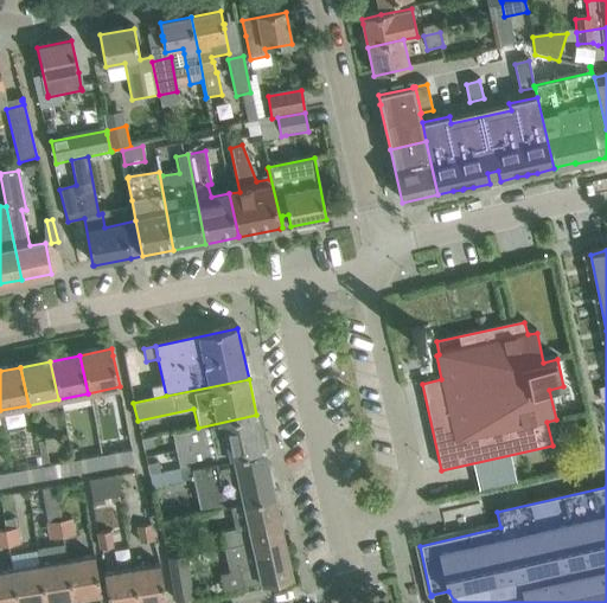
[(191,468),(264,451),(256,415),(198,428),(173,435),(180,470),(191,468)]
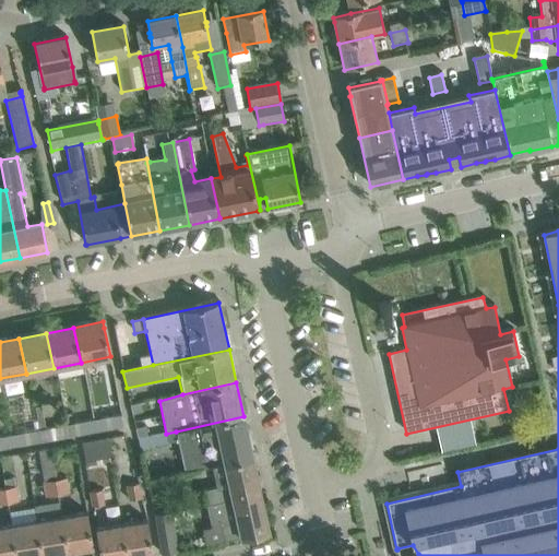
[(139,400),(129,402),(131,412),(141,410),(139,400)]
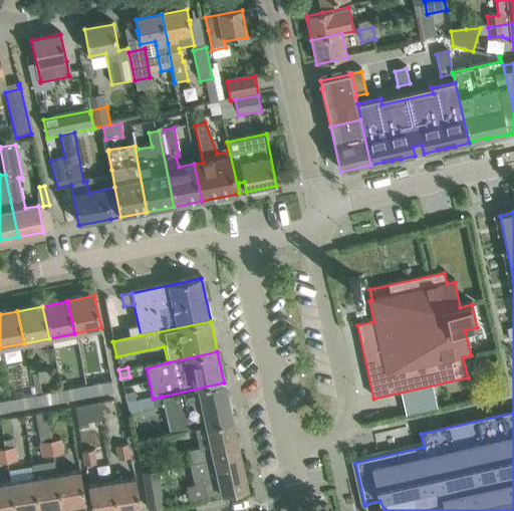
[(85,388),(88,400),(114,395),(111,382),(85,388)]
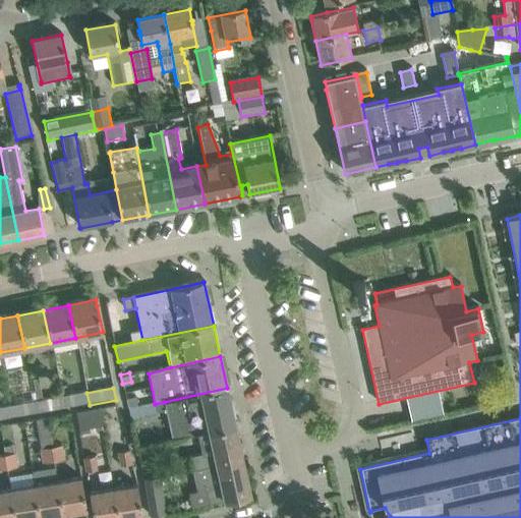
[(209,433),(235,426),(227,388),(164,402),(172,441),(209,433)]
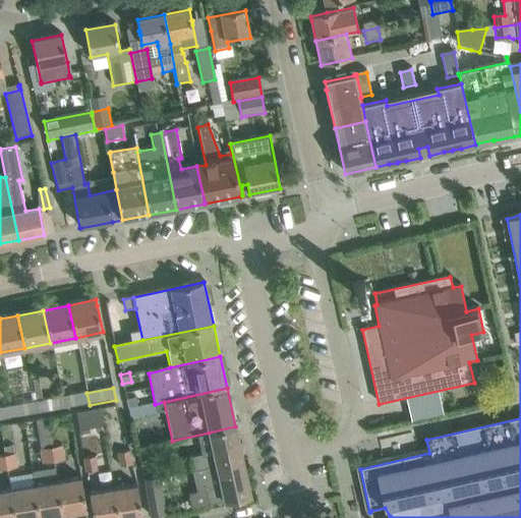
[(87,393),(65,397),(68,408),(90,405),(87,393)]
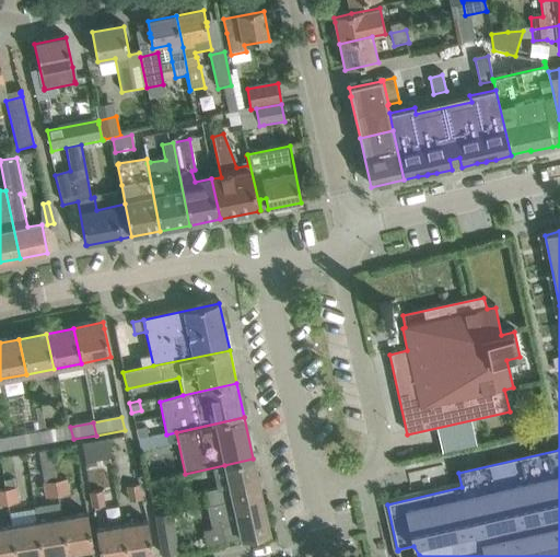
[(46,431),(38,432),(41,445),(62,441),(60,429),(46,431)]
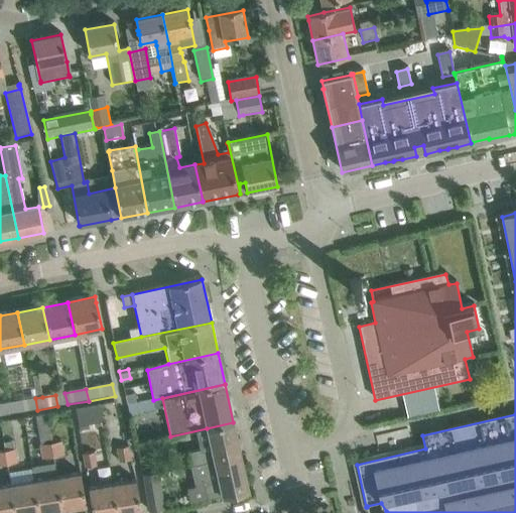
[(134,395),(125,397),(127,405),(136,403),(134,395)]
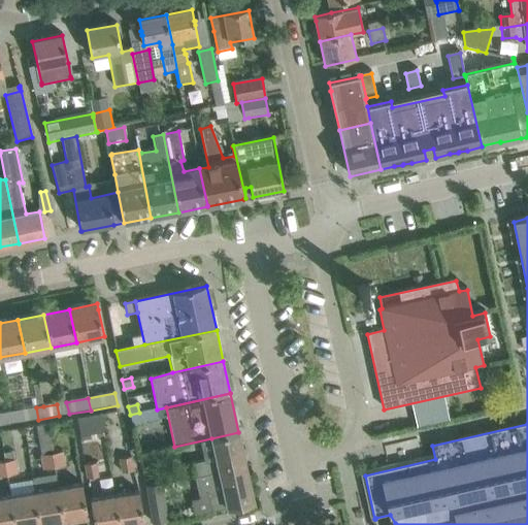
[(36,407),(17,411),(18,423),(38,420),(36,407)]
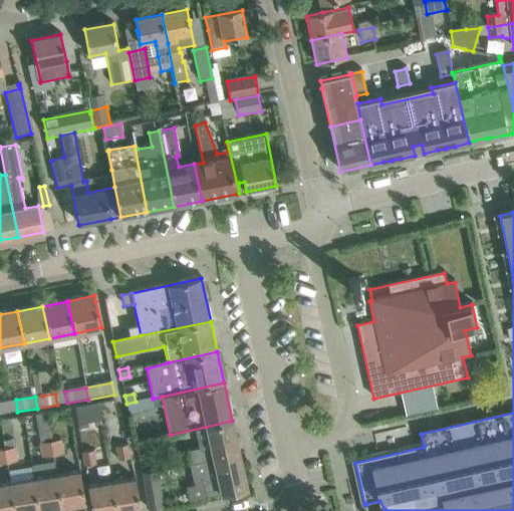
[(75,409),(78,427),(100,423),(97,405),(75,409)]
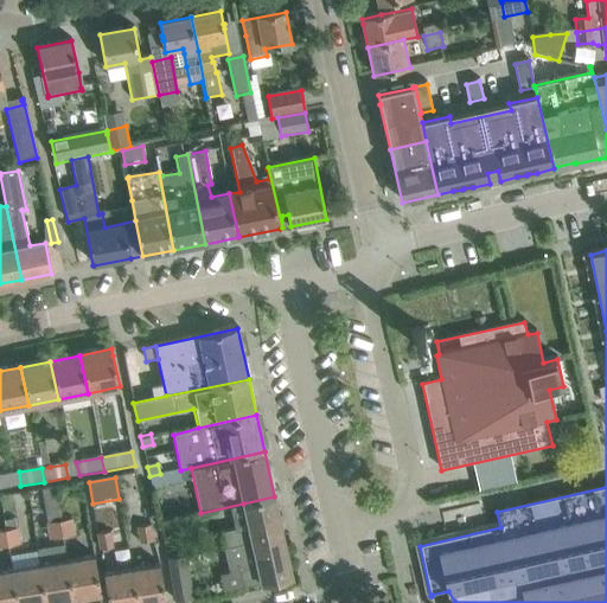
[(62,539),(59,523),(53,489),(44,491),(50,524),(46,525),(49,541),(62,539)]
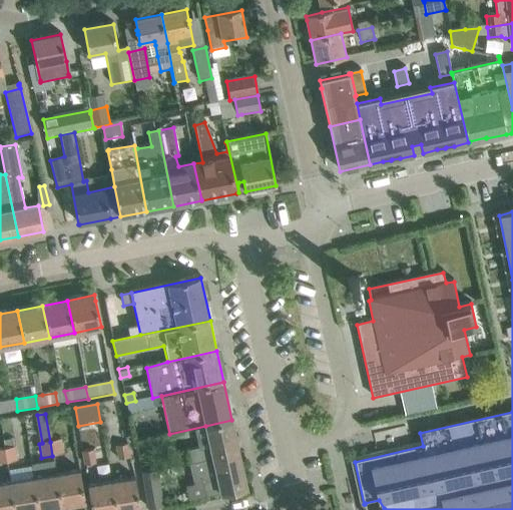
[(189,465),(239,454),(231,420),(205,426),(209,445),(185,450),(189,465)]
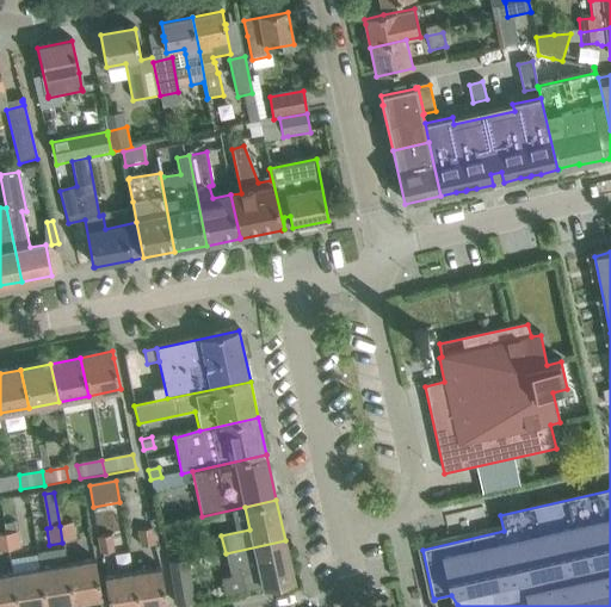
[(62,543),(76,540),(73,524),(60,526),(62,543)]
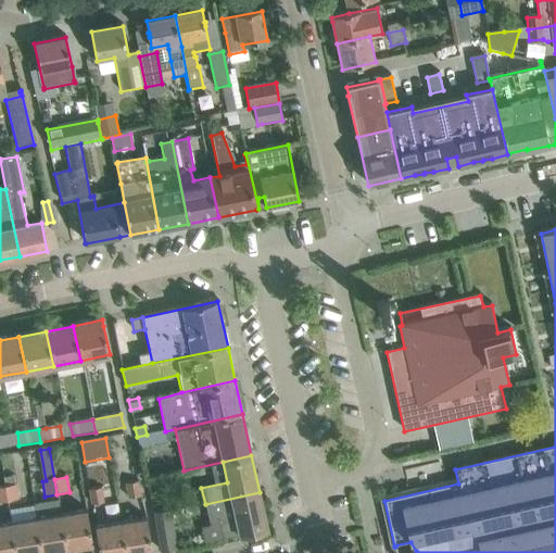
[(127,500),(140,498),(141,498),(138,484),(126,485),(127,500)]
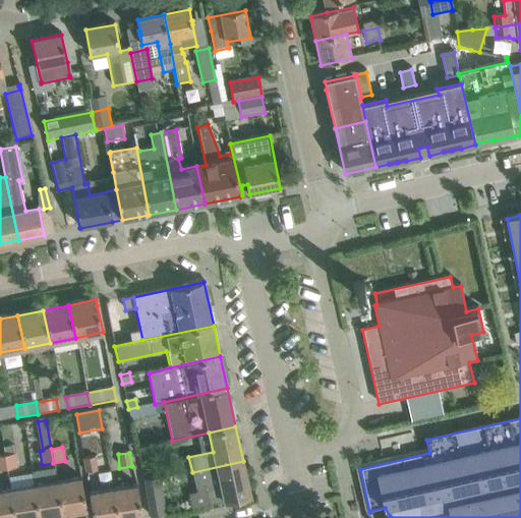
[(7,470),(18,468),(16,455),(4,457),(7,470)]
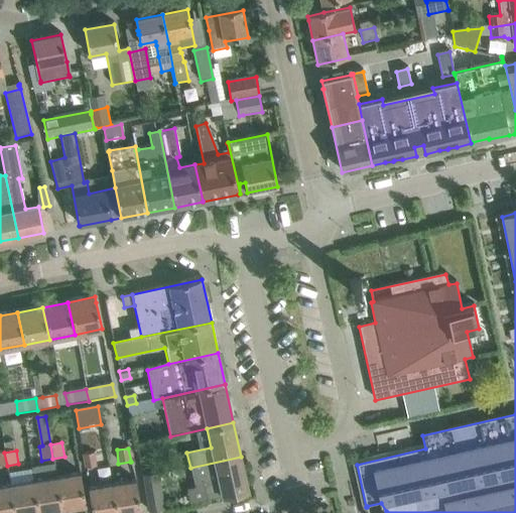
[(83,456),(85,470),(97,468),(94,454),(83,456)]
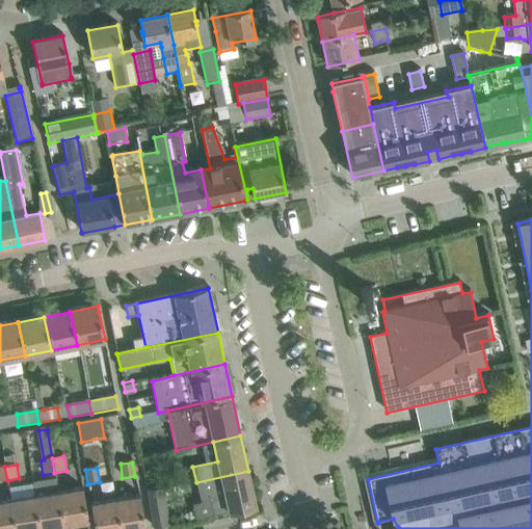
[(248,471),(196,482),(201,504),(210,502),(213,517),(256,507),(248,471)]
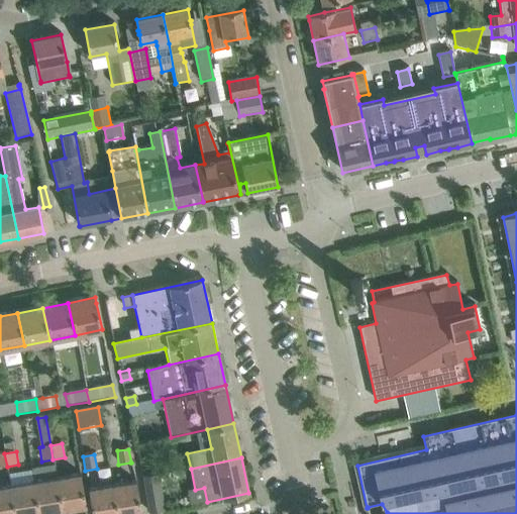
[(81,474),(57,478),(63,511),(86,508),(86,506),(81,474)]
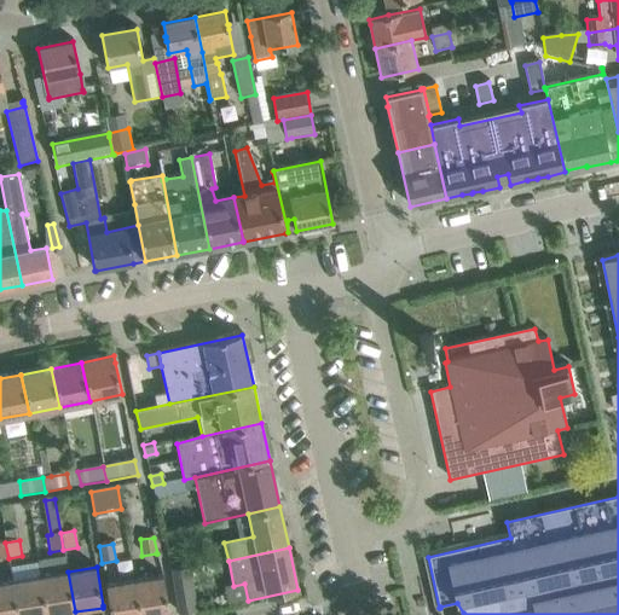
[(178,614),(197,611),(190,568),(171,572),(178,614)]
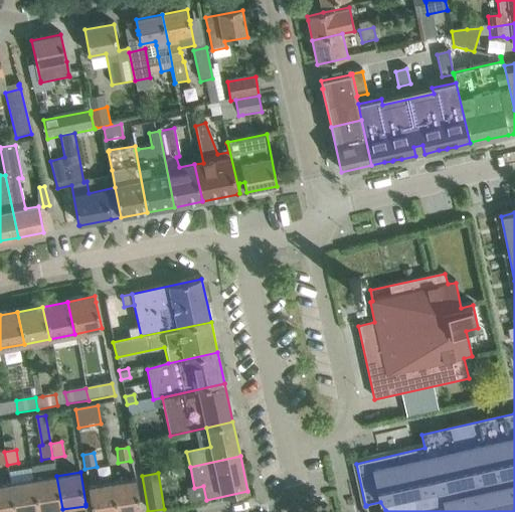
[(50,511),(62,509),(56,476),(33,480),(39,511),(50,511)]
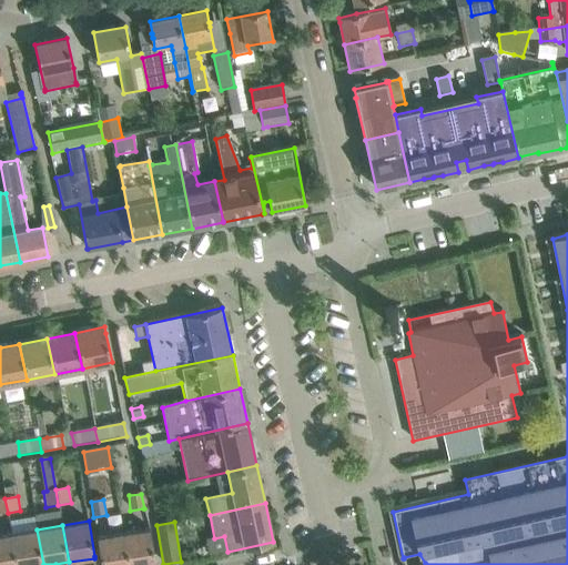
[(43,564),(37,530),(11,534),(16,564),(43,564)]
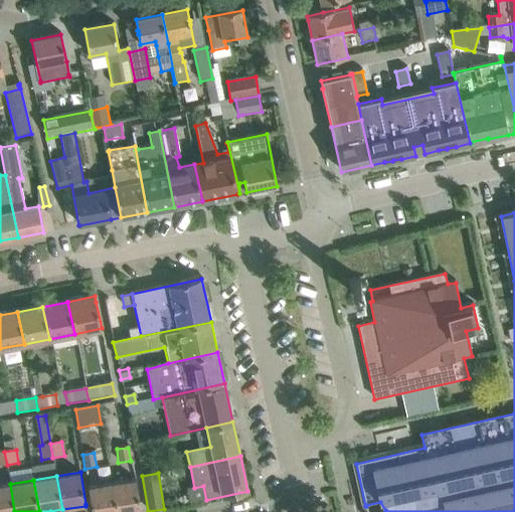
[(141,511),(136,480),(112,484),(117,511),(141,511)]
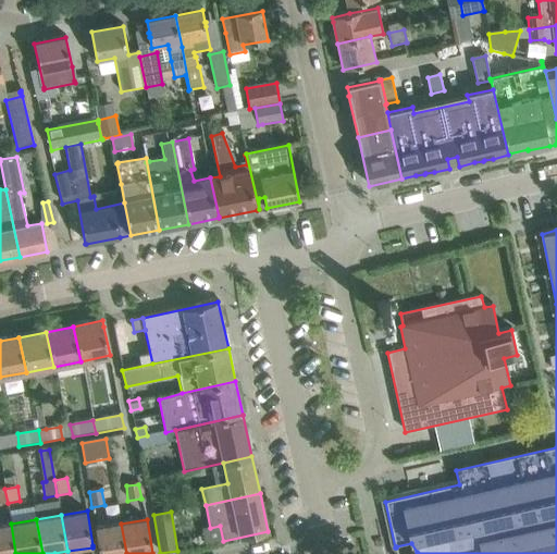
[(15,553),(11,524),(0,525),(0,553),(15,553)]
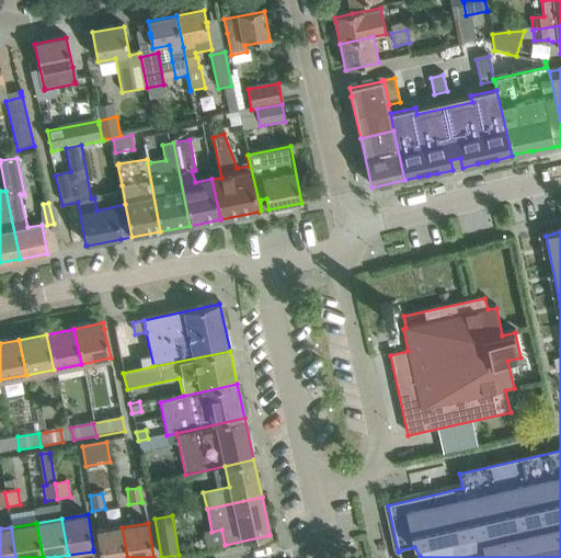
[(127,557),(122,527),(96,531),(101,557),(127,557)]
